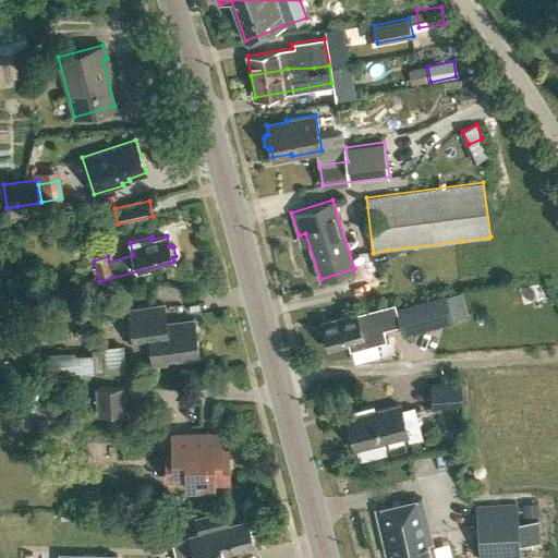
[(403,335),(453,320),(446,293),(396,307),(403,335)]
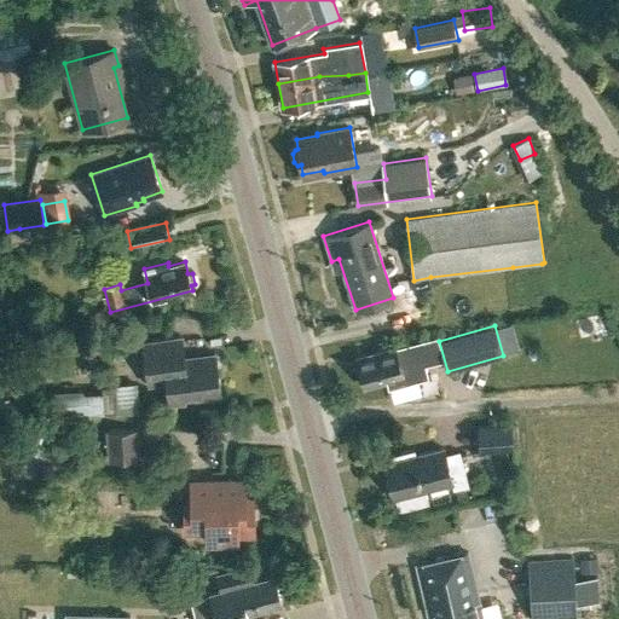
[(184,362),(181,341),(142,347),(148,388),(167,386),(169,408),(184,406),(184,400),(220,395),(214,358),(184,362)]
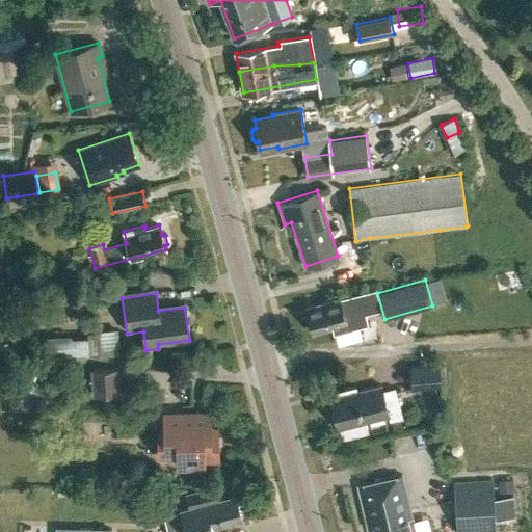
[(334,334),(368,324),(360,293),(307,308),(314,331),(333,327),(334,334)]
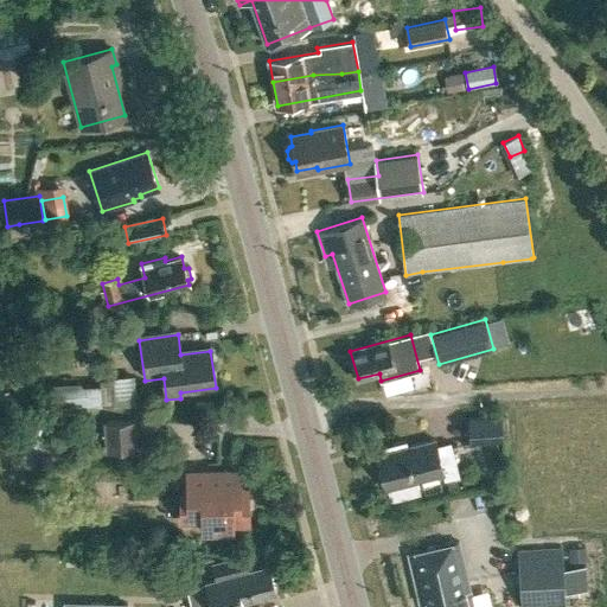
[(0,372),(12,372),(11,362),(0,362),(0,372)]
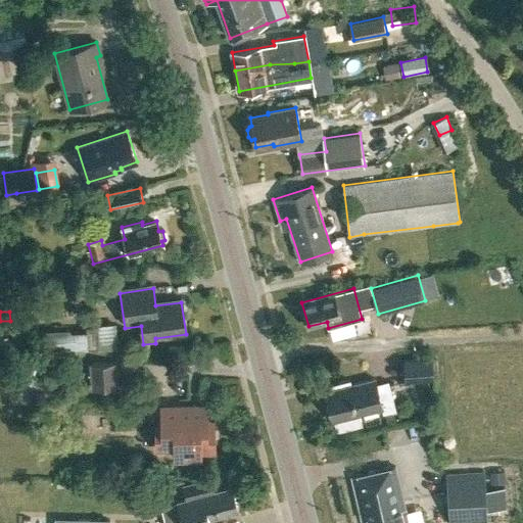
[(116,347),(114,324),(96,325),(98,348),(116,347)]
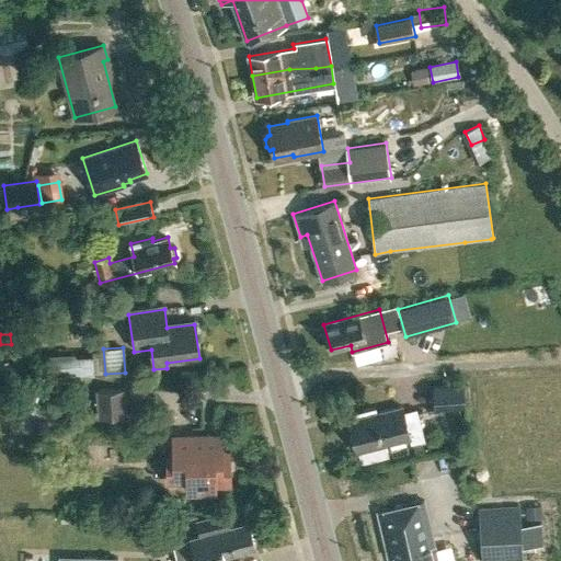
[(105,374),(103,348),(92,350),(93,375),(105,374)]
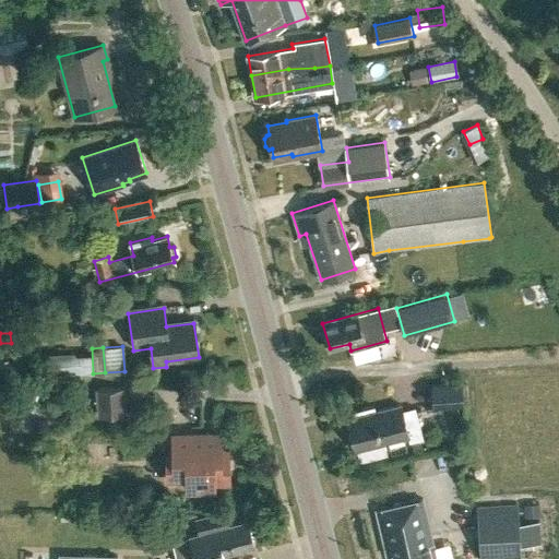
[(50,375),(93,373),(92,355),(50,357),(50,375)]
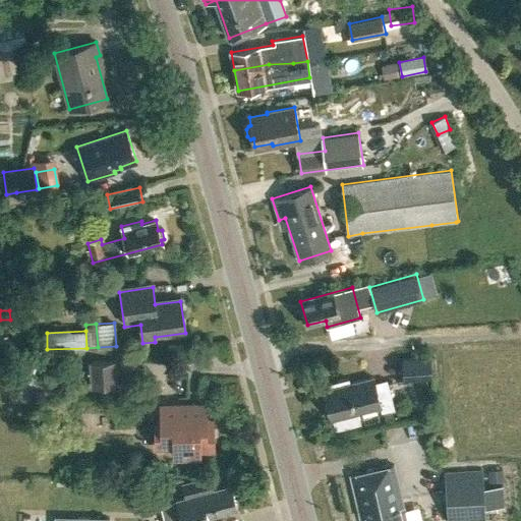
[(432,374),(430,355),(401,357),(402,377),(432,374)]
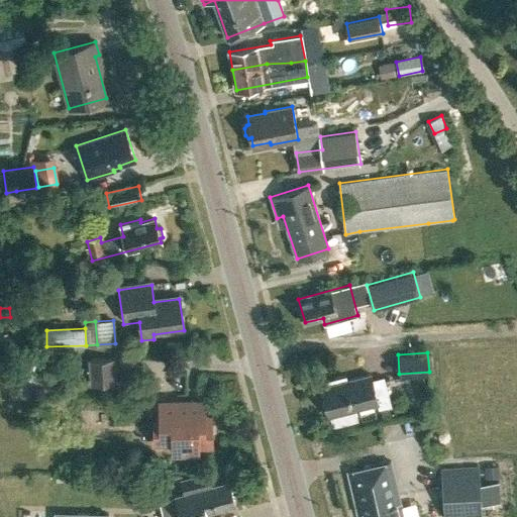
[(92,384),(117,382),(116,357),(90,358),(92,384)]
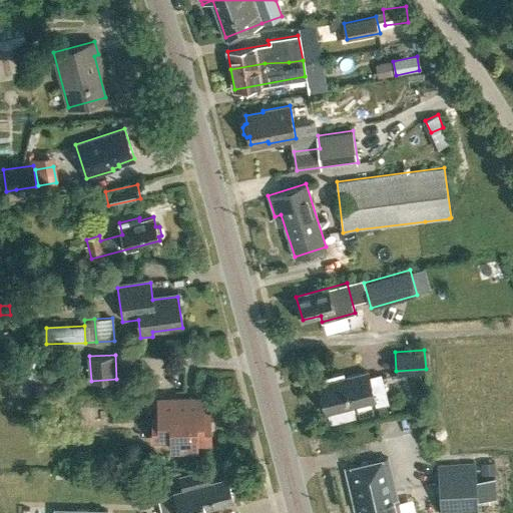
[(369,377),(367,372),(344,378),(343,373),(333,375),(334,380),(319,384),(327,414),(329,413),(330,420),(334,422),(352,418),(354,414),(352,407),(375,401),(376,405),(388,402),(380,374),(369,377)]
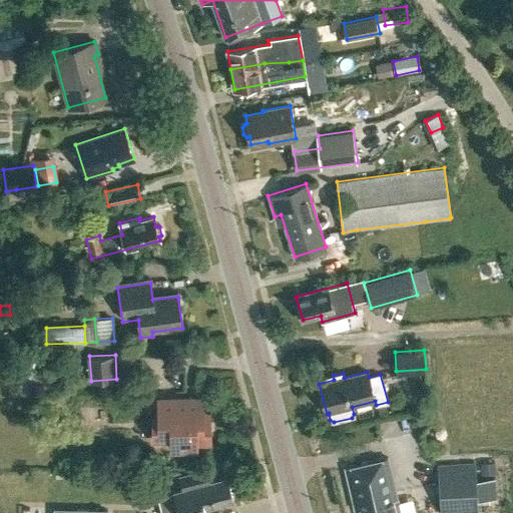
[(0,380),(0,401),(9,402),(9,381),(0,380)]
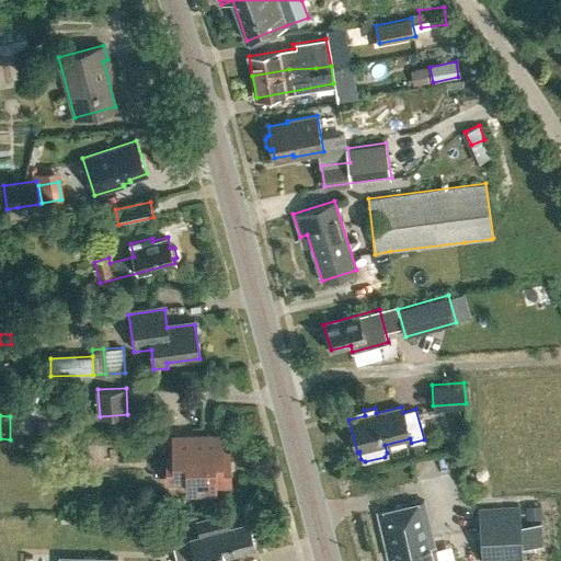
[(220,453),(220,435),(174,436),(174,454),(167,454),(168,489),(186,489),(186,500),(218,500),(218,492),(232,492),(232,478),(229,478),(229,453),(220,453)]
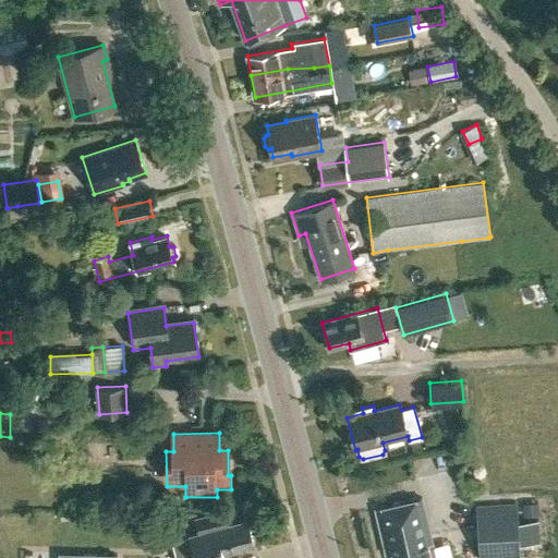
[(434,557),(422,499),(375,509),(386,555),(391,554),(391,557),(434,557)]
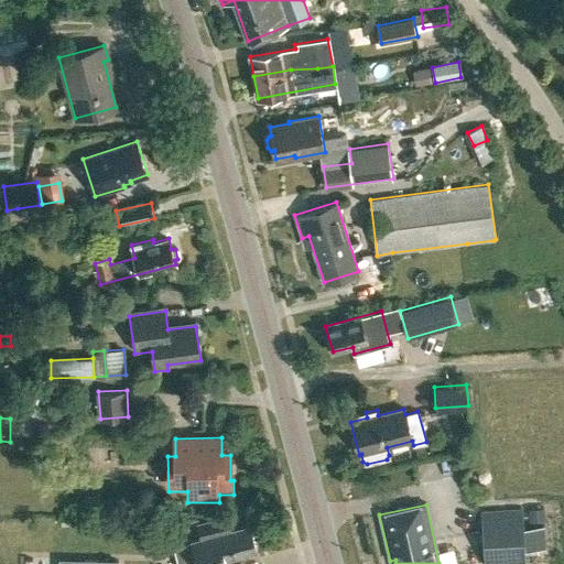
[(542,524),(523,525),(522,508),(484,511),(486,563),(514,563),(525,563),(524,546),(544,545),(542,524)]
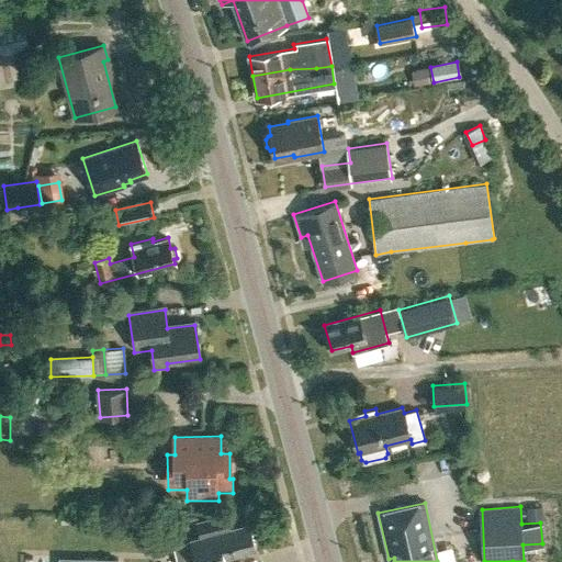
[(197,521),(200,537),(173,544),(178,561),(224,561),(224,558),(255,550),(248,525),(228,529),(224,514),(197,521)]
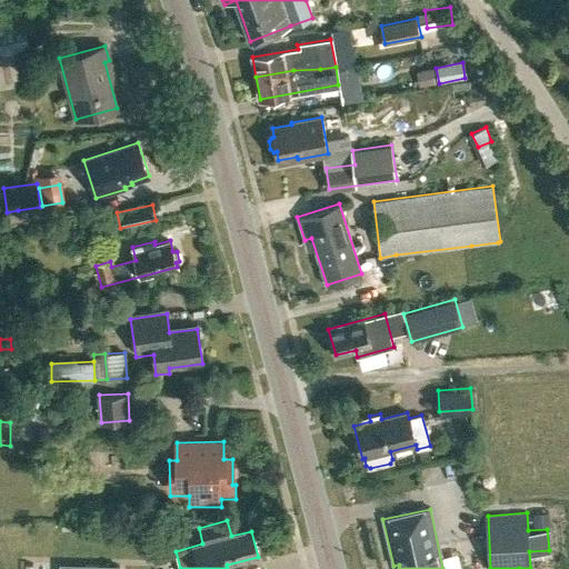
[(448,549),(451,568),(469,568),(465,546),(448,549)]
